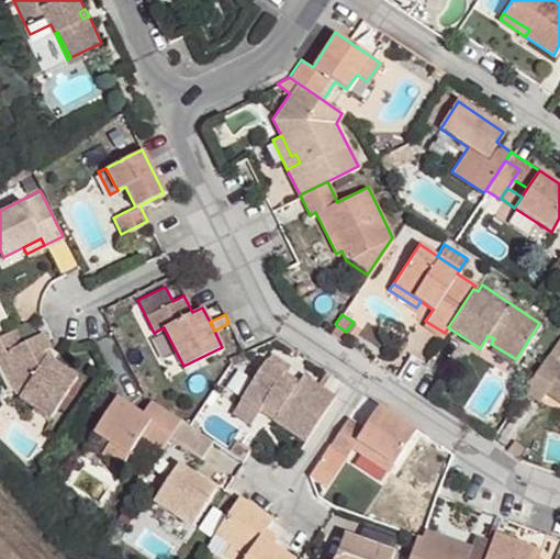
[(17,326),(0,334),(0,360),(15,392),(20,394),(19,397),(49,416),(76,376),(45,356),(43,350),(49,347),(42,332),(24,341),(17,326)]
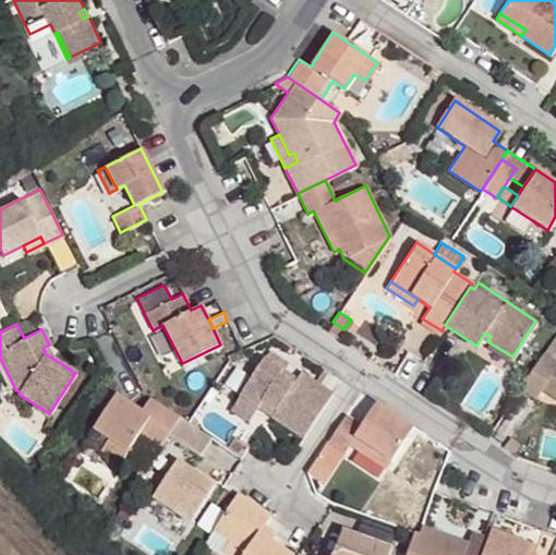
[(534,398),(541,388),(555,361),(555,336),(554,335),(518,388),(534,398)]
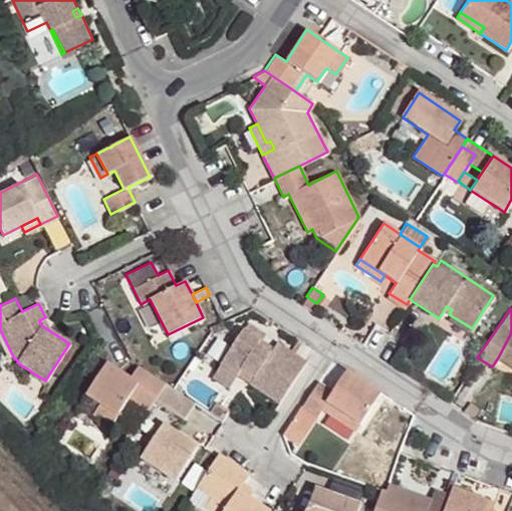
[(225,328),(222,320),(209,326),(212,334),(225,328)]
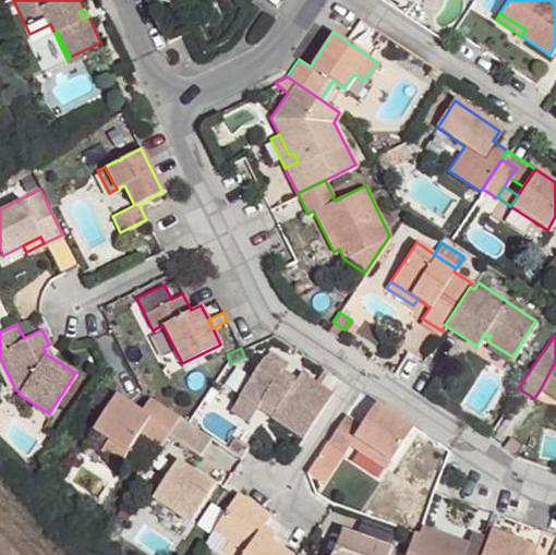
[(267,350),(263,357),(281,369),(286,362),(267,350)]
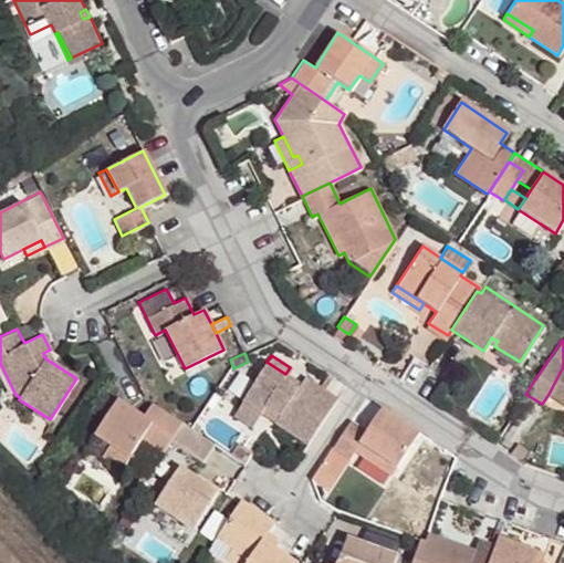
[(273,423),(305,444),(336,397),(323,389),(319,386),(304,376),(300,384),(296,388),(283,379),(285,374),(267,362),(241,402),(259,414),(263,407),(278,416),(273,423)]
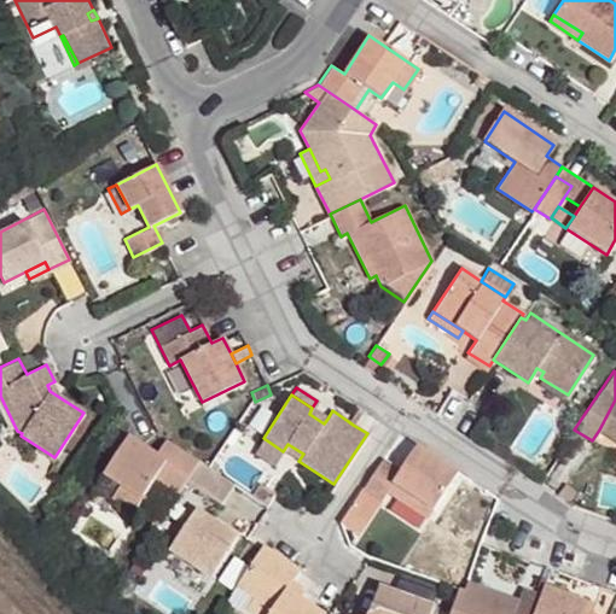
[(615,399),(599,430),(615,440),(615,399)]
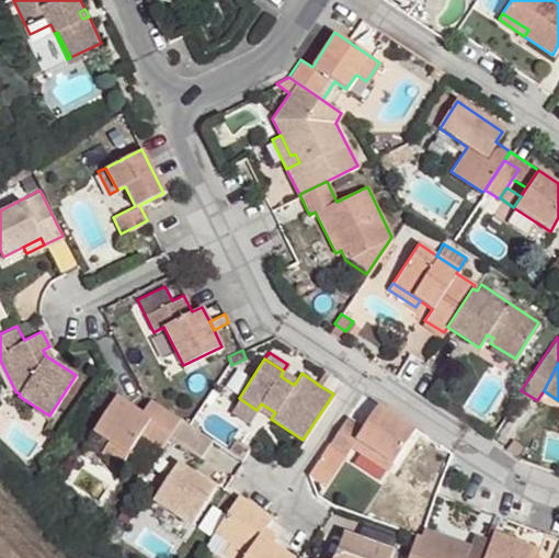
[(324,368),(316,383),(320,386),(329,372),(324,368)]
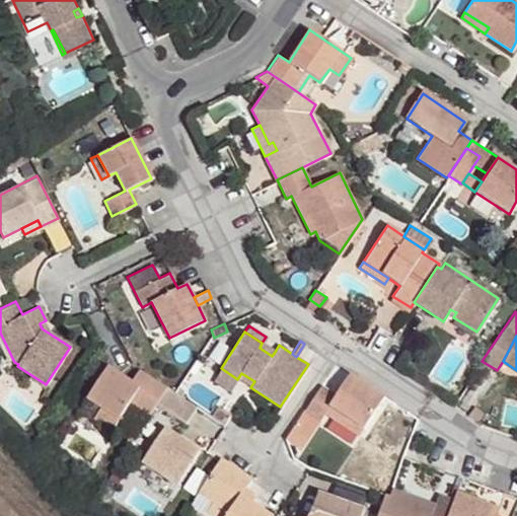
[(275,352),(262,343),(260,348),(272,356),(275,352)]
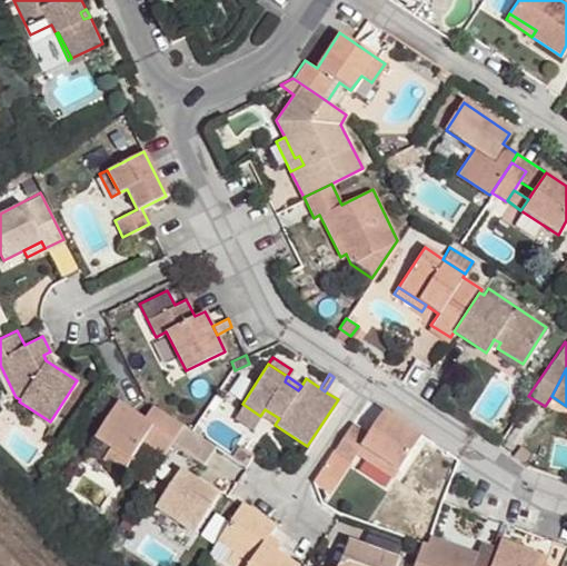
[(142,419),(117,403),(93,437),(109,447),(101,458),(121,472),(141,440),(161,455),(169,443),(181,425),(151,405),(142,419)]
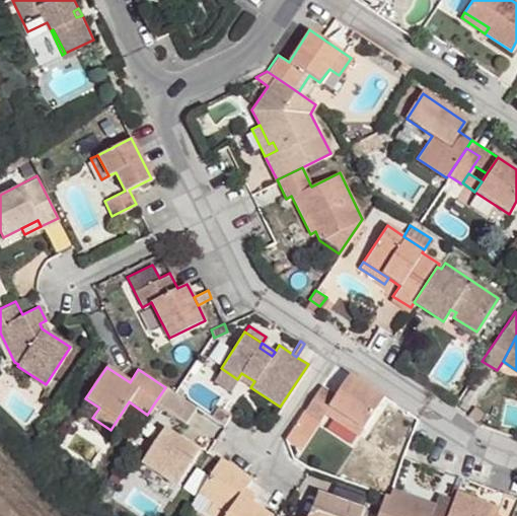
[(237,379),(221,368),(214,379),(230,390),(237,379)]
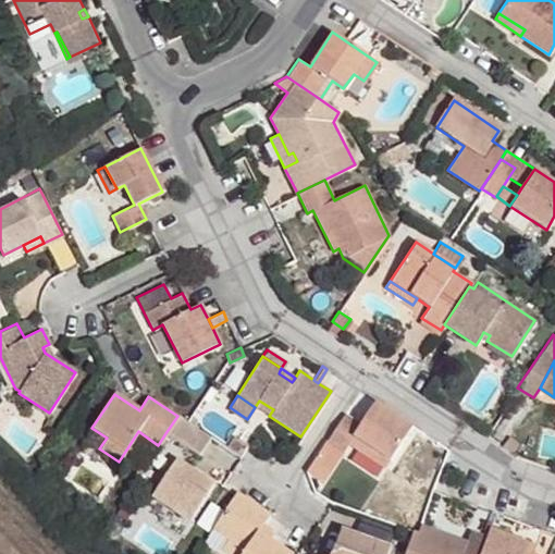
[(259,401),(255,407),(269,416),(273,409),(259,401)]
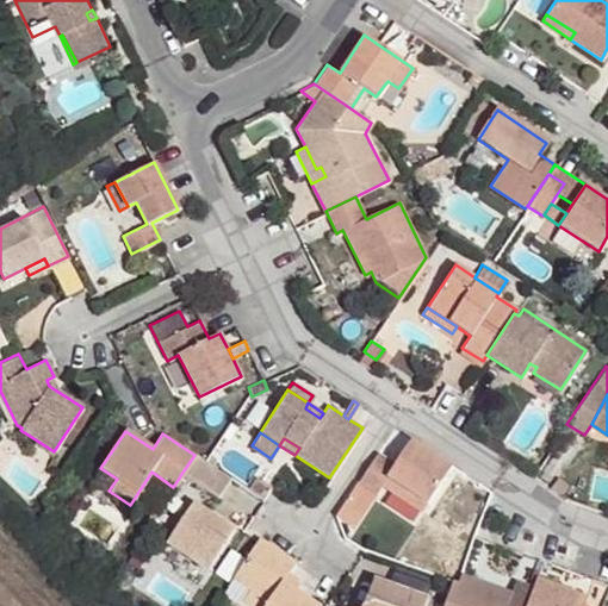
[(377,453),(358,481),(374,493),(380,485),(385,476),(426,504),(451,466),(410,439),(394,463),(377,453)]
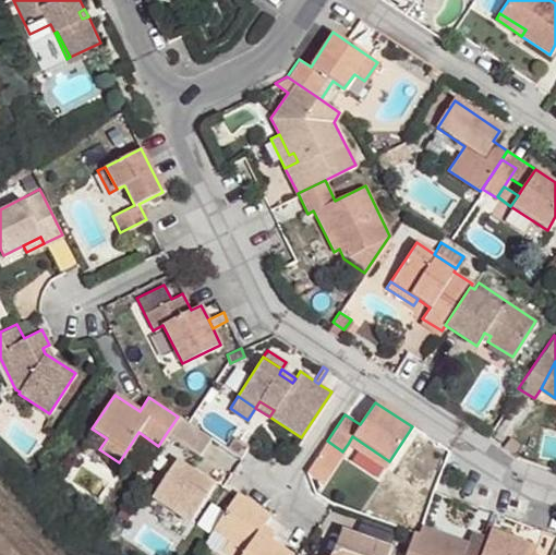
[(198,456),(210,437),(178,417),(166,434),(198,456)]
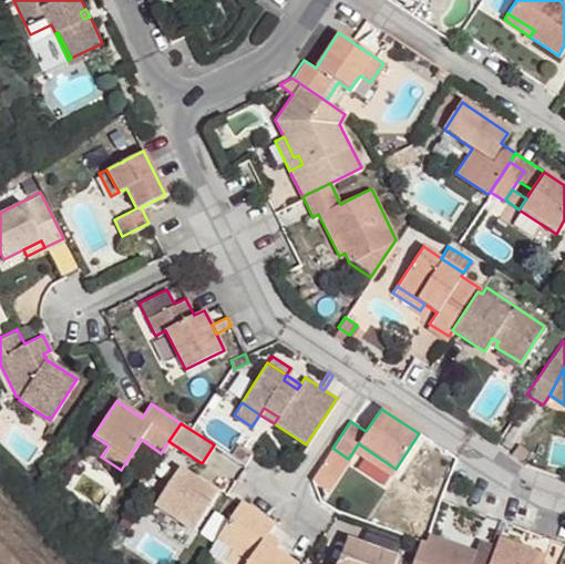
[(229,455),(244,464),(252,452),(237,443),(229,455)]
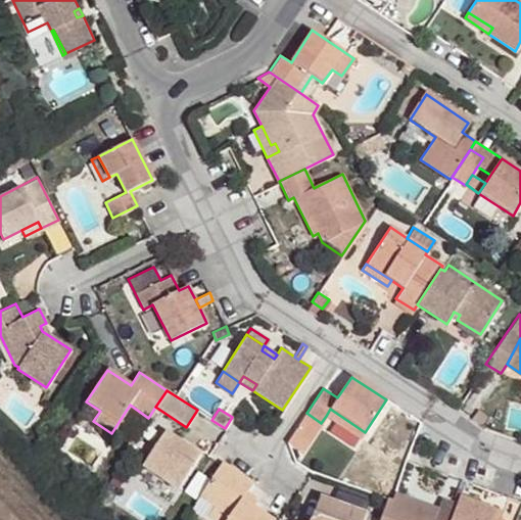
[(330,409),(326,416),(361,438),(365,432),(330,409)]
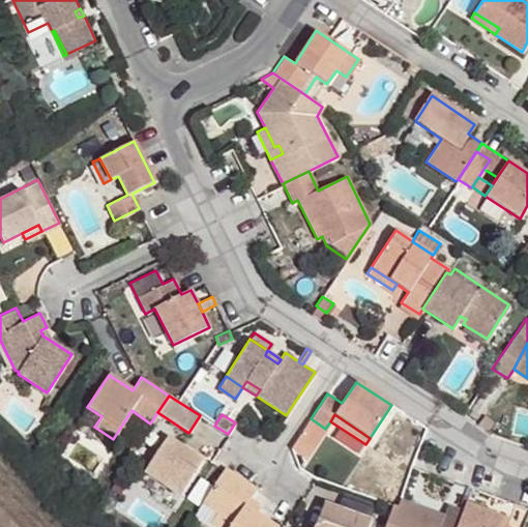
[(179,495),(203,461),(168,437),(144,471),(179,495)]
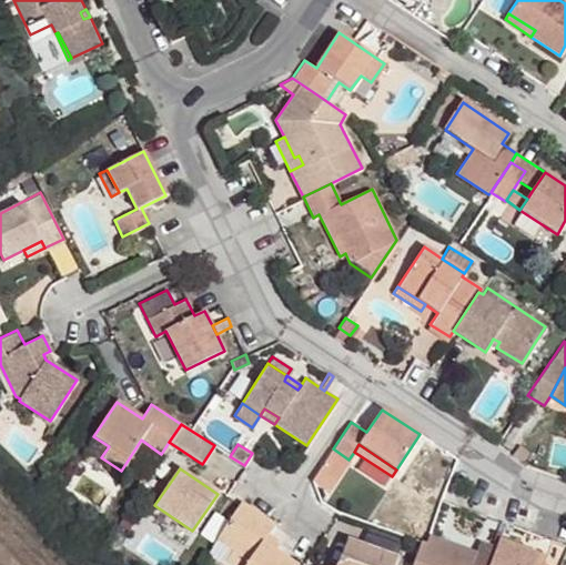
[(274,524),(240,502),(216,538),(232,550),(224,561),(232,564),(295,564),(262,543),(274,524)]
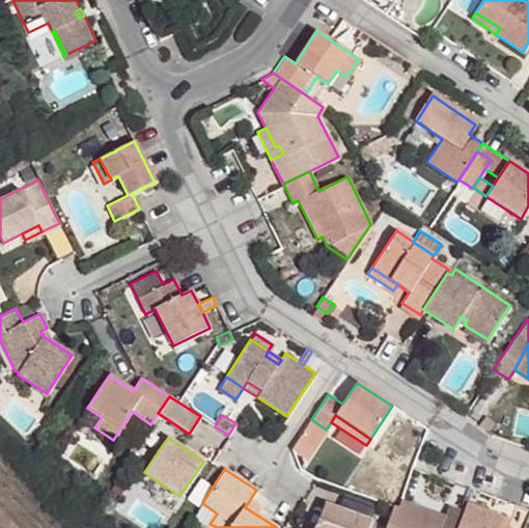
[(338,509),(367,520),(374,500),(344,490),(338,509)]
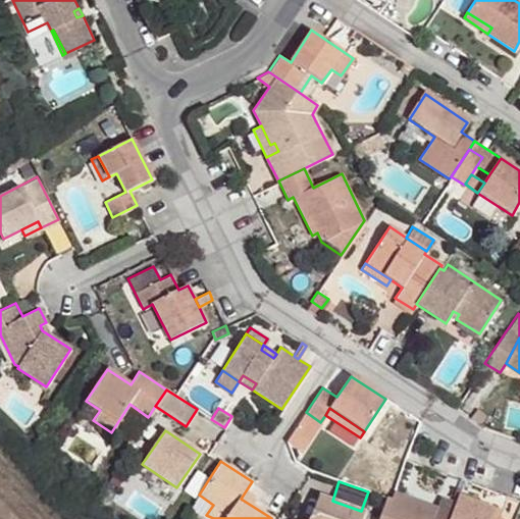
[(247,489),(241,499),(250,504),(255,496),(247,489)]
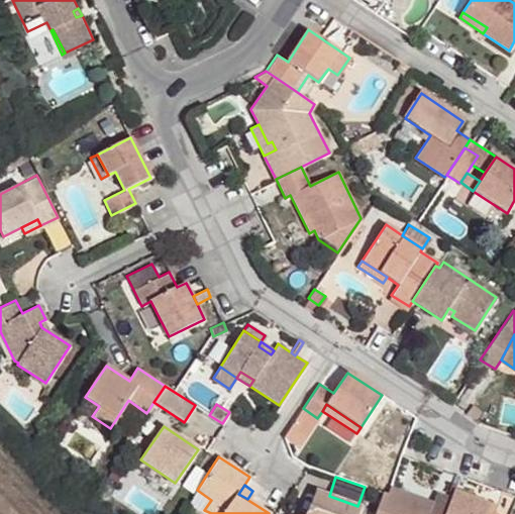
[(444,513),(450,498),(435,493),(432,502),(390,487),(387,495),(383,494),(375,513),(444,513)]
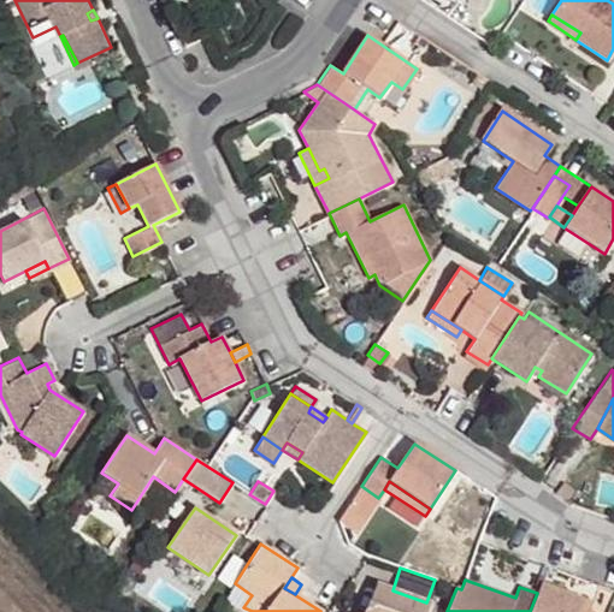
[(252,595),(235,583),(223,602),(236,611),(252,611),(243,607),(252,595)]
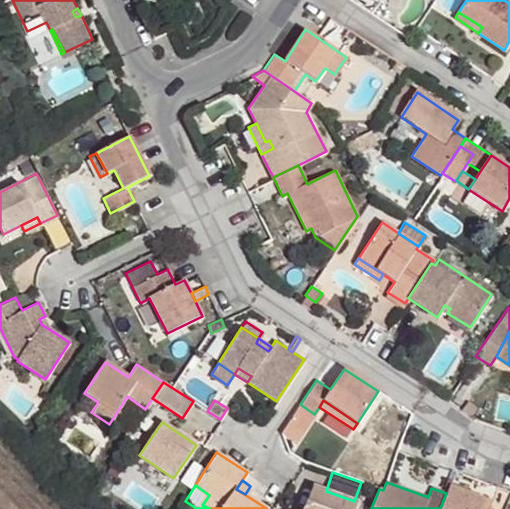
[(484,498),(449,485),(446,493),(440,508),(486,508),(481,507),(484,498)]
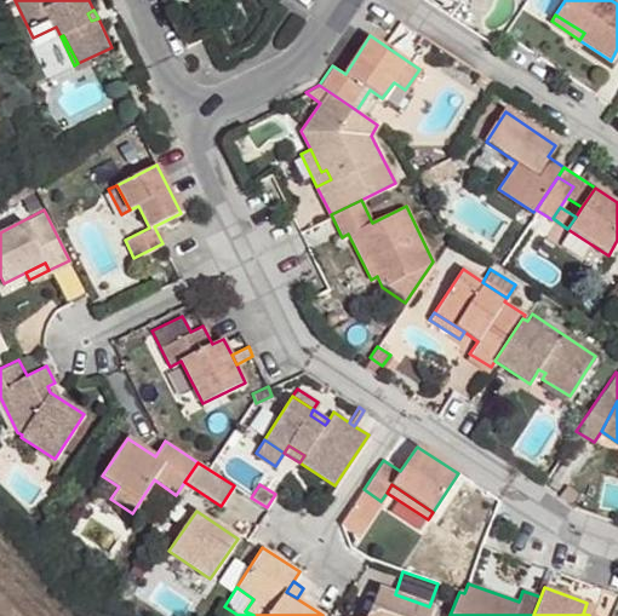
[(429,615),(433,608),(429,606),(395,594),(378,588),(368,615),(367,615),(429,615)]
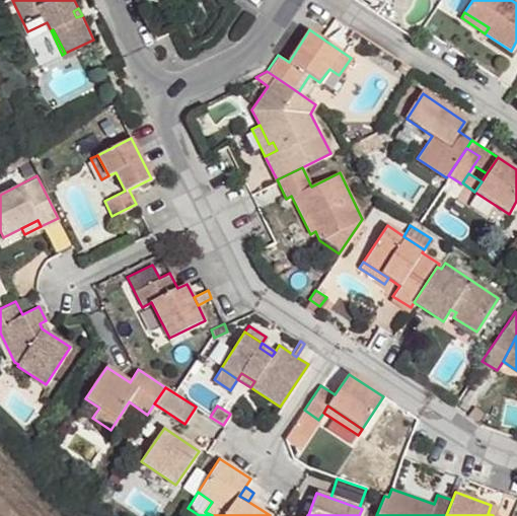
[(496,507),(491,505),(488,514),(493,515),(496,507)]
